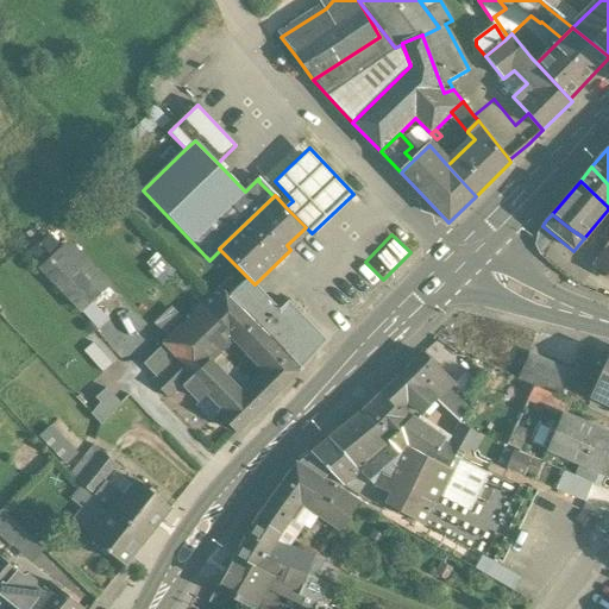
[(26,252),(41,268),(51,257),(37,242),(26,252)]
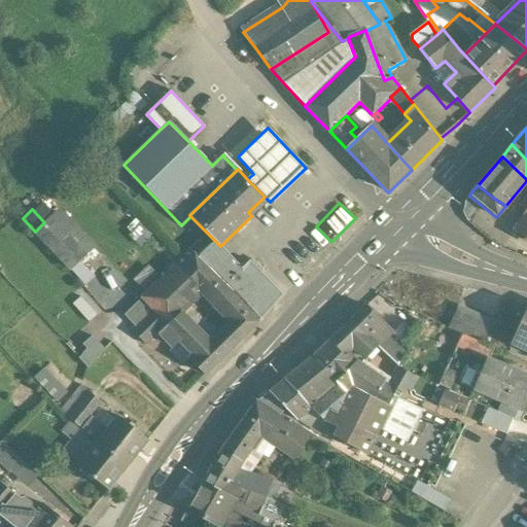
[(90,253),(54,214),(44,222),(35,232),(71,271),(90,253)]
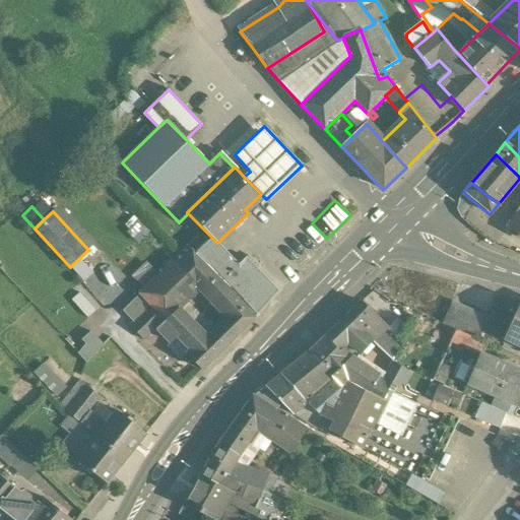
[(519,217),(516,215),(508,230),(516,234),(519,226),(519,217)]
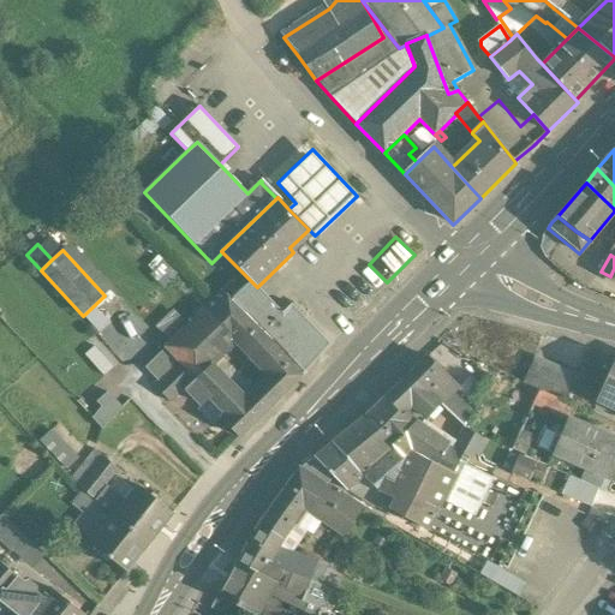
[(330,345),(291,305),(282,314),(257,287),(251,281),(232,300),(274,342),(304,374),(330,345)]
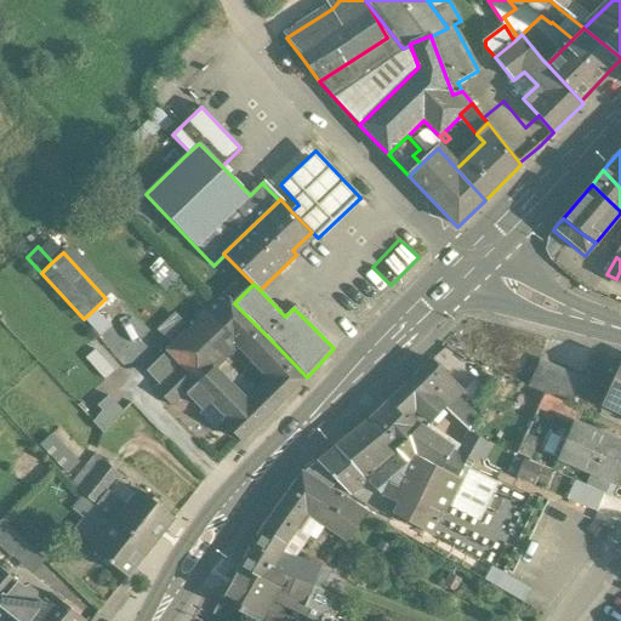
[(234,303),(226,295),(167,352),(182,366),(191,375),(198,383),(210,396),(226,382),(226,381),(214,370),(238,345),(256,363),(256,364),(277,346),(234,303)]
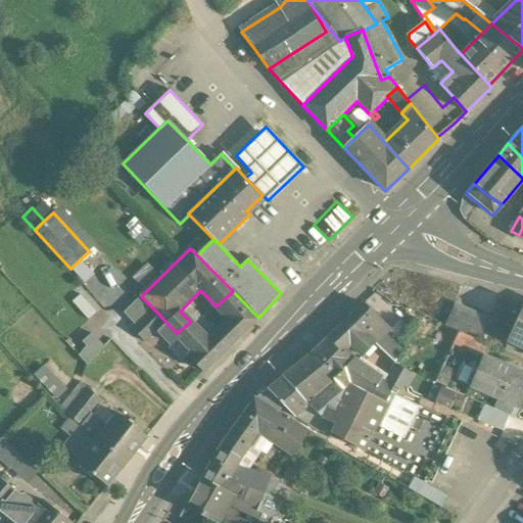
[(233,291),(216,306),(229,321),(217,332),(218,332),(230,346),(258,318),(233,291)]
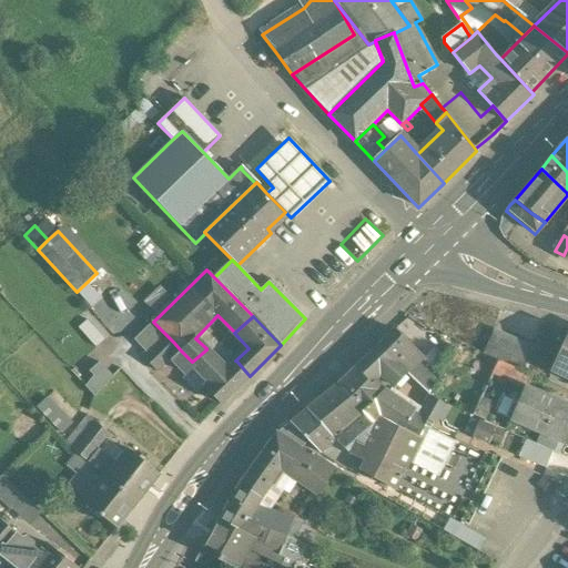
[(104,340),(87,321),(78,328),(95,348),(104,340)]
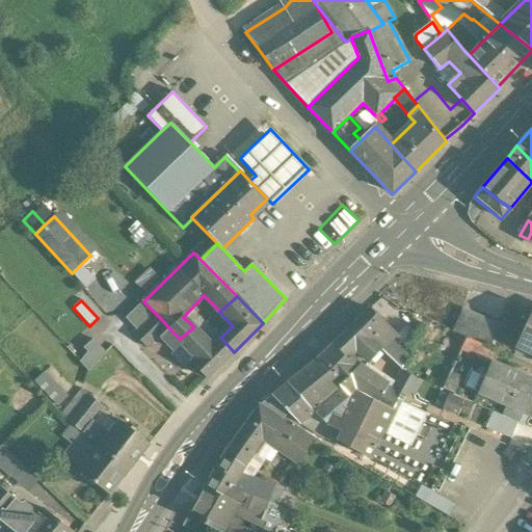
[(143,301),(126,319),(137,330),(145,322),(147,323),(156,314),(143,301)]
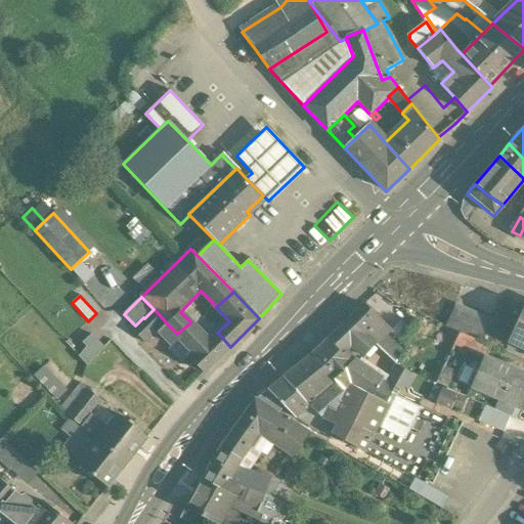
[(390,330),(362,305),(348,319),(364,335),(376,345),(384,336),(390,330)]
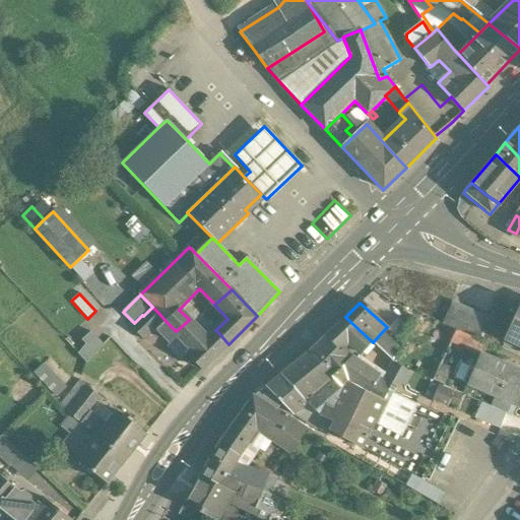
[(490,319),(452,303),(442,324),(456,331),(479,341),(490,319)]
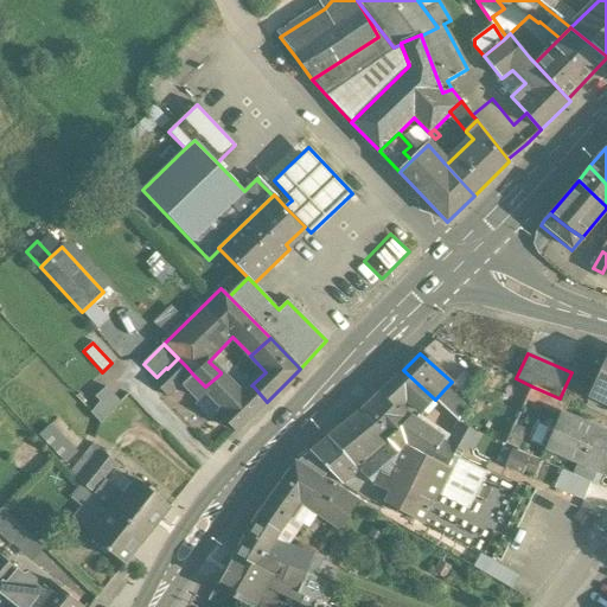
[(606,356),(589,396),(606,404),(606,356)]
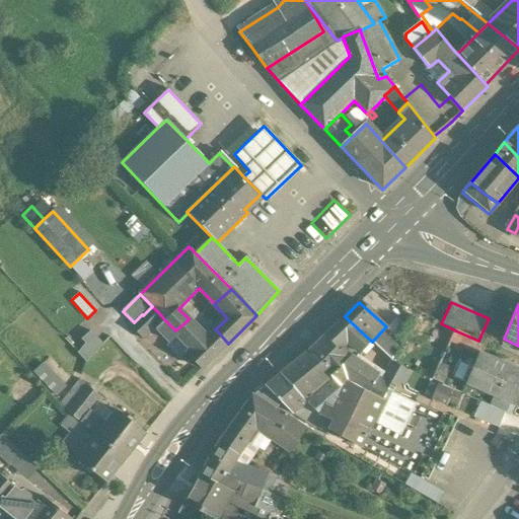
[(152,306),(143,315),(142,314),(134,322),(131,326),(143,340),(155,328),(150,322),(159,313),(152,306)]
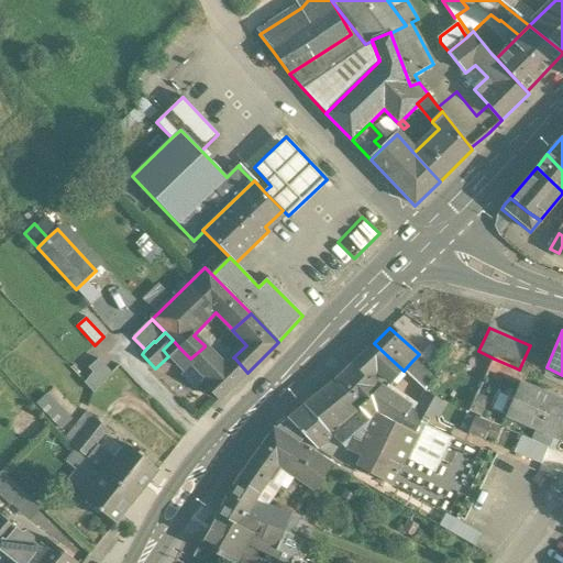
[(173,340),(163,350),(168,356),(169,357),(169,356),(170,356),(179,348),(173,340)]
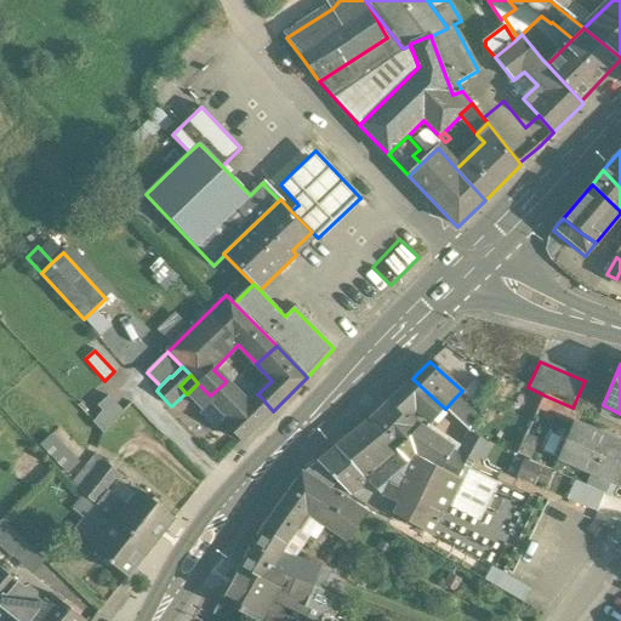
[(412,379),(388,403),(405,420),(409,417),(432,397),(412,379)]
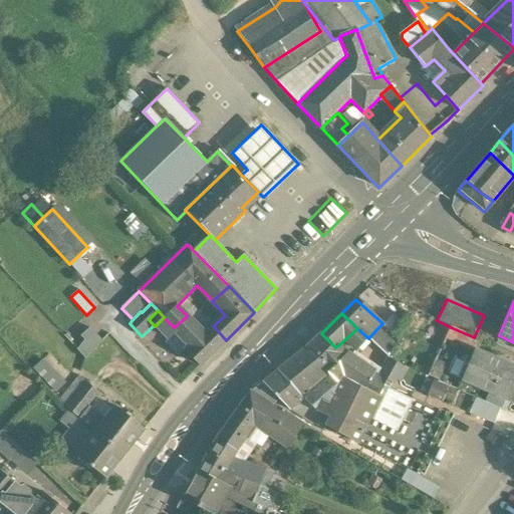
[(205,334),(187,316),(174,327),(164,317),(156,325),(169,339),(175,333),(188,347),(184,351),(200,366),(226,340),(214,326),(205,334)]
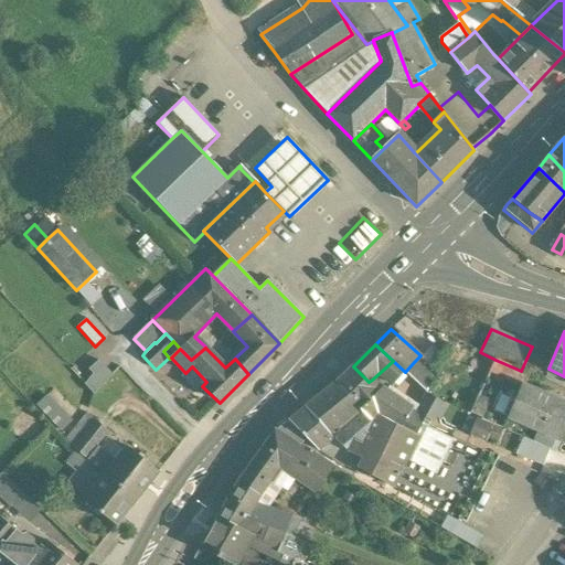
[(521,371),(496,360),(490,372),(522,386),(528,373),(521,371)]
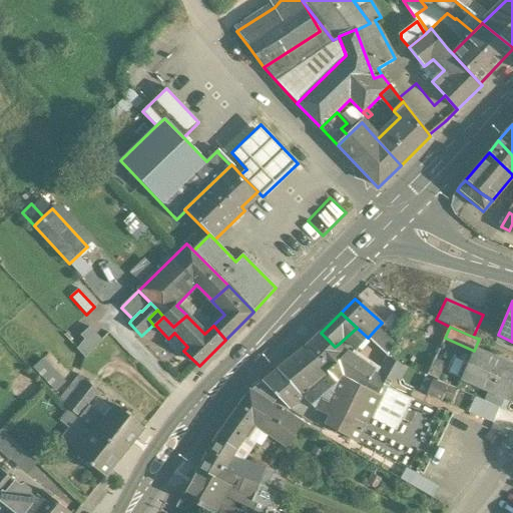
[(101,341),(89,328),(80,336),(84,340),(76,350),(85,359),(101,341)]
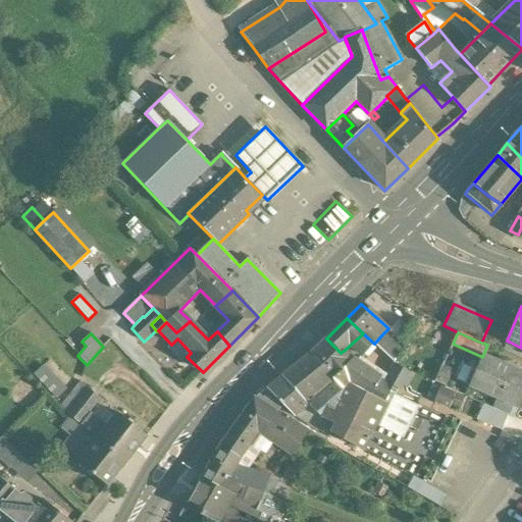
[(363,333),(344,351),(352,360),(356,364),(357,362),(374,344),(363,333)]
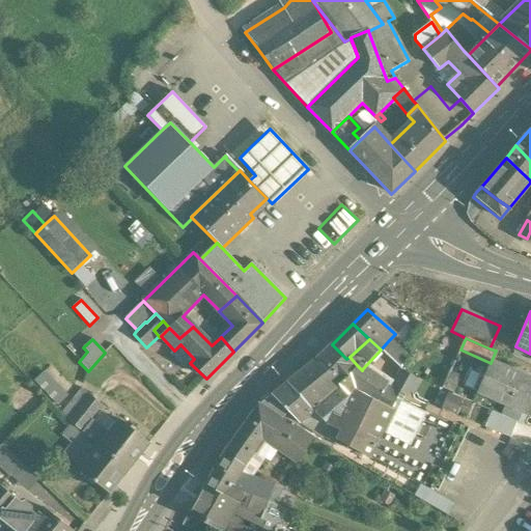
[(389,340),(381,350),(399,367),(408,357),(389,340)]
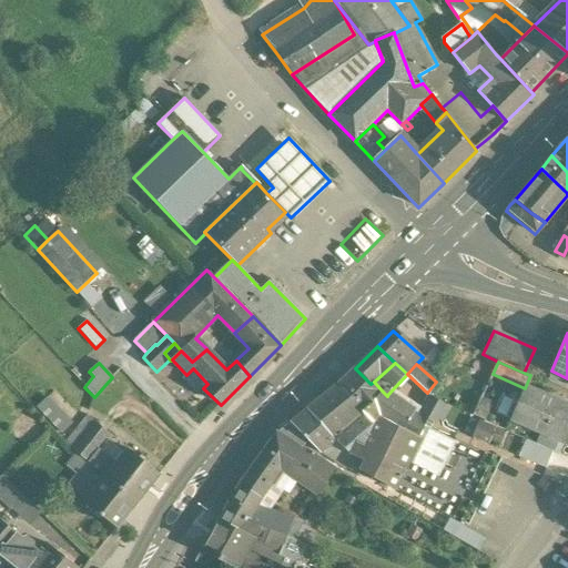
[(335,386),(306,409),(321,427),(333,438),(348,453),(348,454),(354,457),(366,463),(359,476),(369,482),(372,478),(395,490),(408,463),(419,439),(365,409),(383,392),(374,382),(371,384),(355,368),(335,386)]
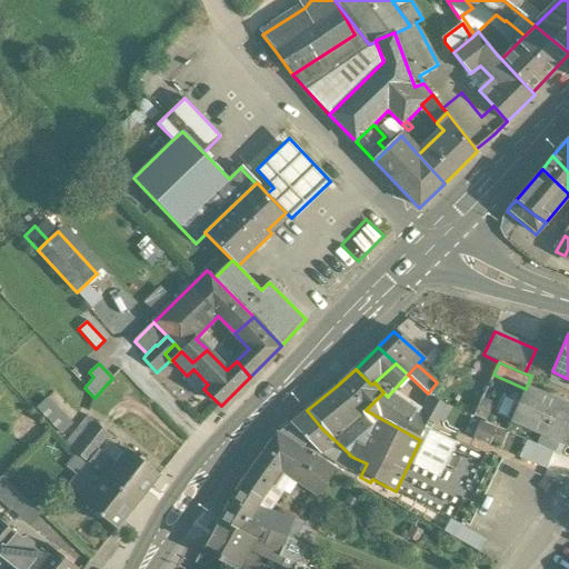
[(57,431),(77,411),(55,388),(35,408),(57,431)]
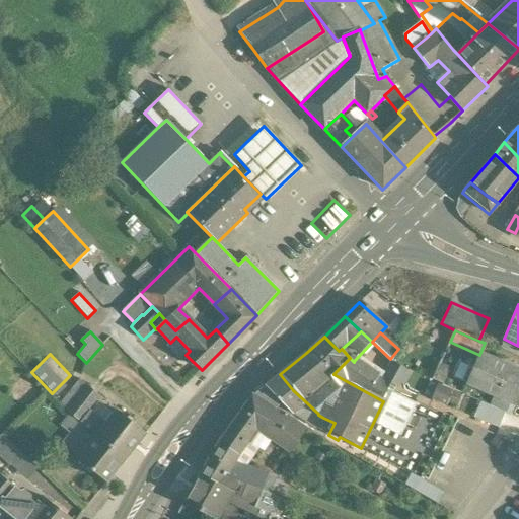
[(518,396),(518,371),(479,355),(474,368),(467,384),(494,395),(515,405),(518,396)]
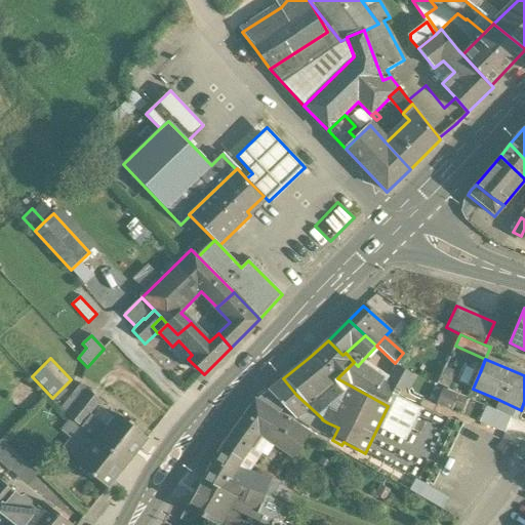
[(388,384),(359,364),(358,366),(354,362),(337,378),(388,406),(393,395),(397,397),(401,387),(395,381),(402,369),(398,366),(388,384)]
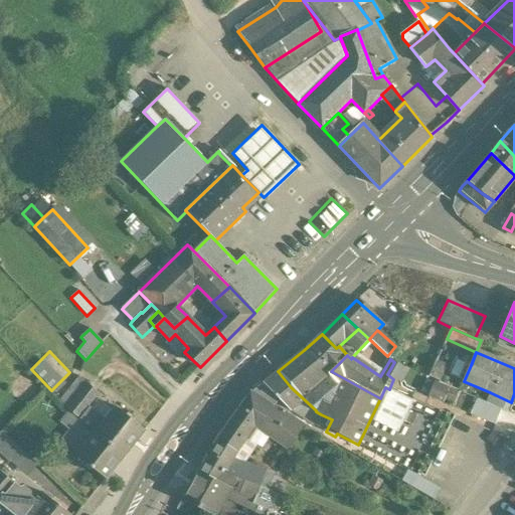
[(437,360),(428,377),(459,391),(461,385),(442,376),(447,365),(437,360)]
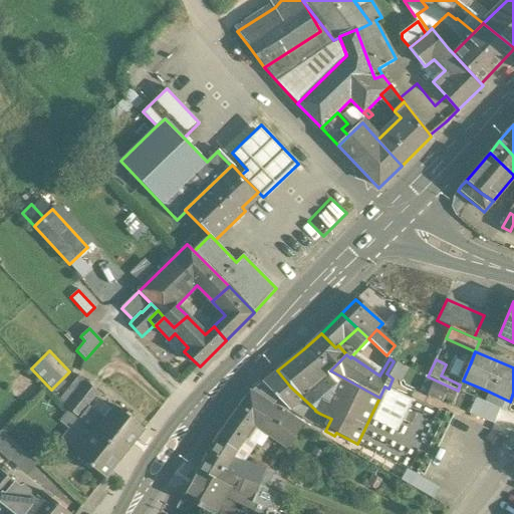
[(405,367),(394,361),(387,373),(393,378),(397,380),(405,367)]
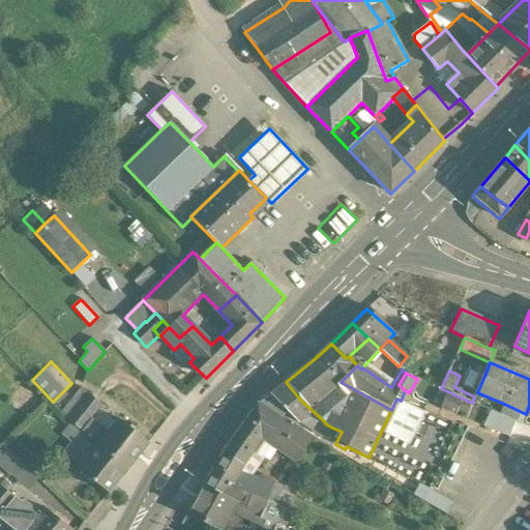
[(479,374),(472,390),(477,392),(484,376),(479,374)]
